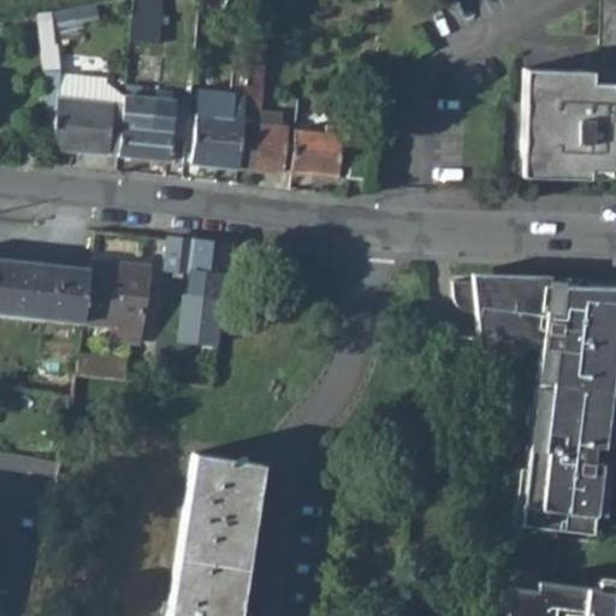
[(130,0),(126,39),(161,41),(165,0),(130,0)]
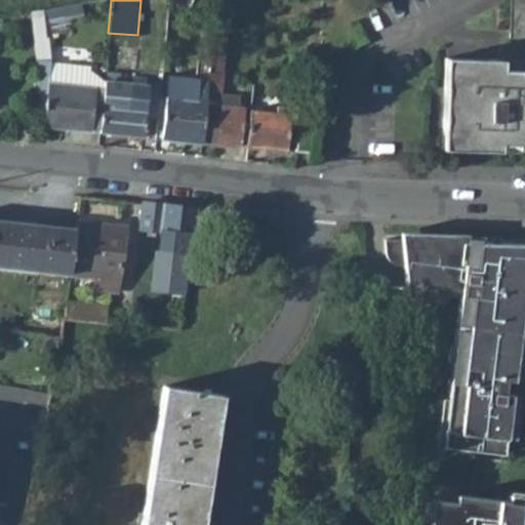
[(168,0),(167,12),(216,1),(215,0),(168,0)]
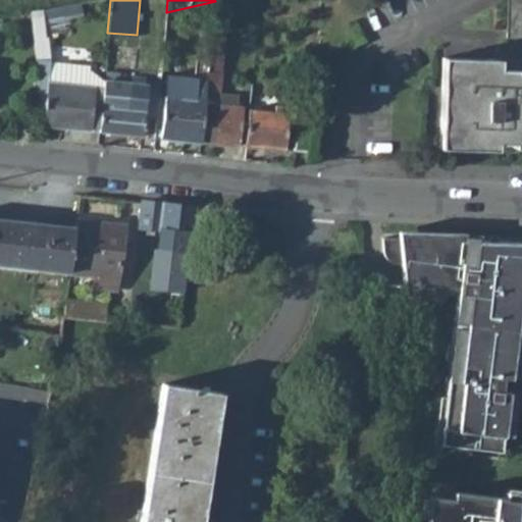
[(521,0),(507,0),(506,39),(521,39),(521,70),(499,69),(499,60),(444,58),(438,149),(496,151),(497,144),(511,145),(511,149),(521,149),(521,0)]
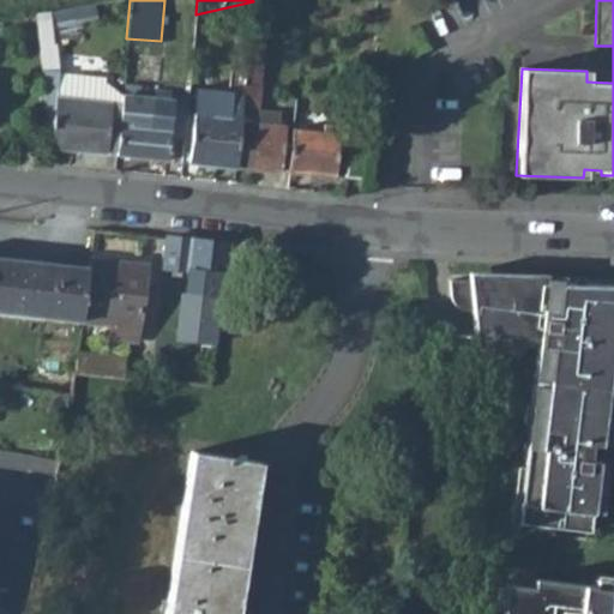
[(35,14),(48,146),(106,152),(109,102),(86,100),(54,96),(55,78),(56,71),(54,70),(48,18),(43,18),(43,12),(35,14)]
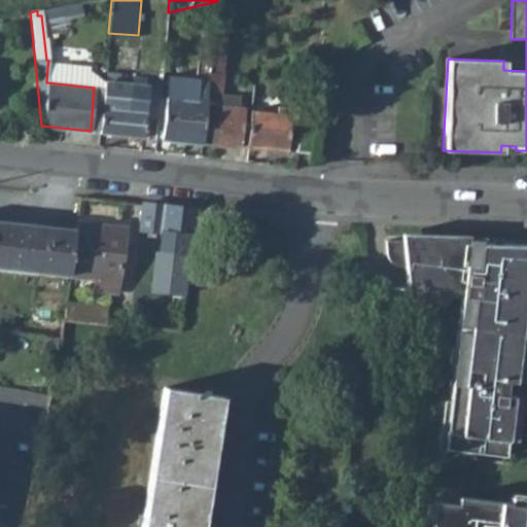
[(213,30),(191,27),(189,51),(192,53),(189,81),(182,81),(180,97),(165,96),(161,138),(201,142),(213,36),(213,30)]
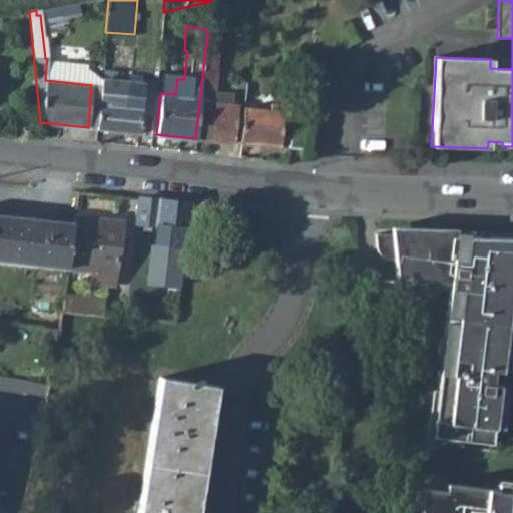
[(207,35),(195,138),(235,141),(239,103),(231,102),(232,94),(216,92),(222,37),(207,35)]
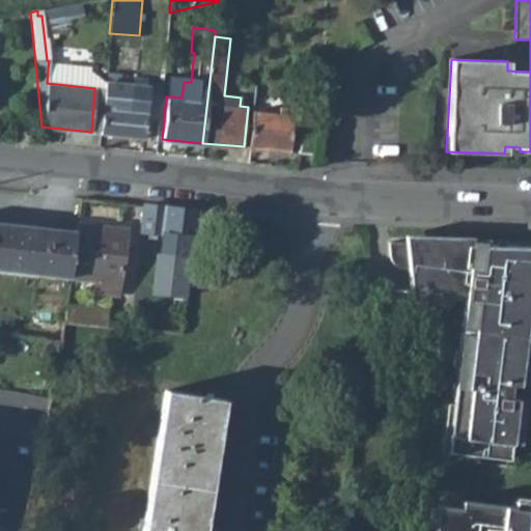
[(75,86),(76,71),(48,67),(47,83),(75,86)]
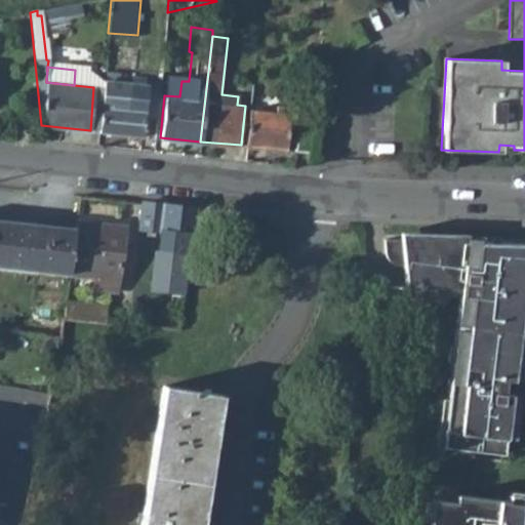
[(143,136),(145,111),(147,85),(104,80),(97,131),(143,136)]
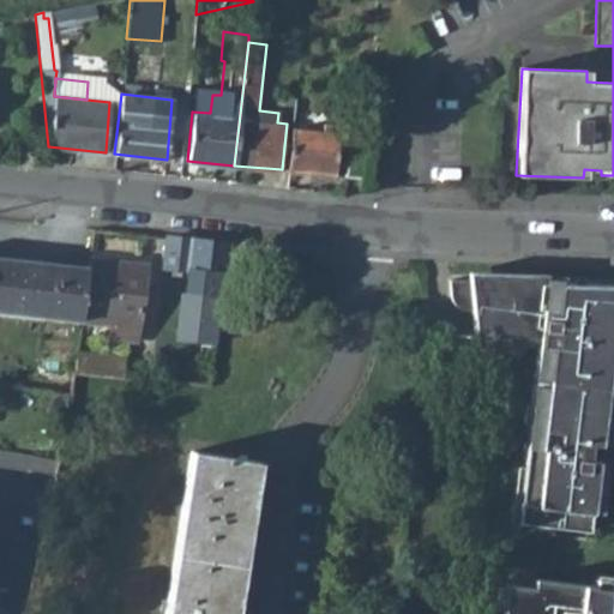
[(172,100),(169,130),(184,132),(186,101),(172,100)]
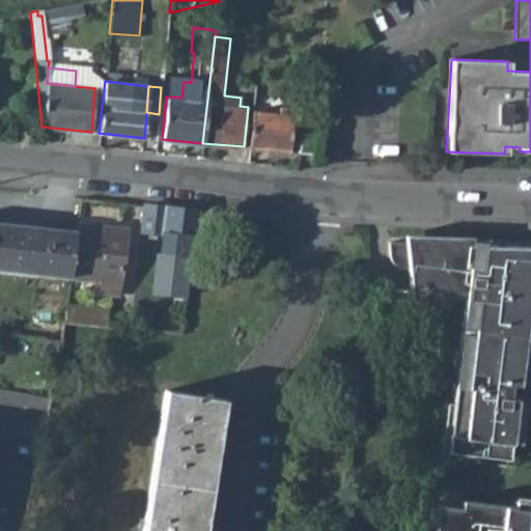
[(298,152),(315,154),(320,103),(314,103),(305,102),(304,102),(298,152)]
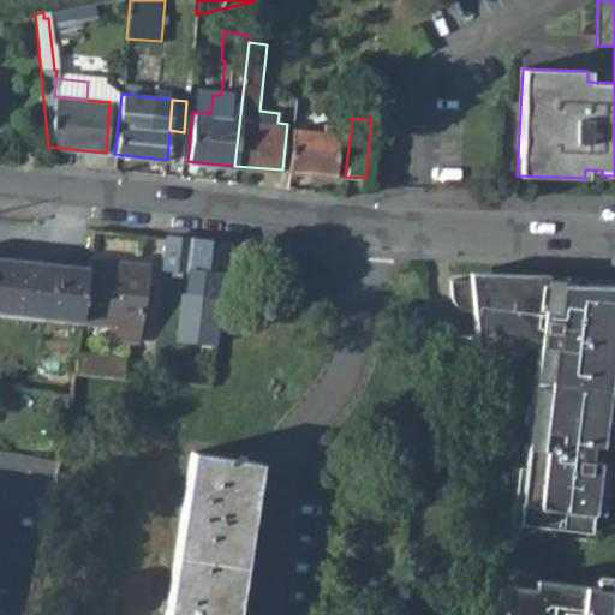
[(323,131),(341,132),(342,125),(324,123),(323,131)]
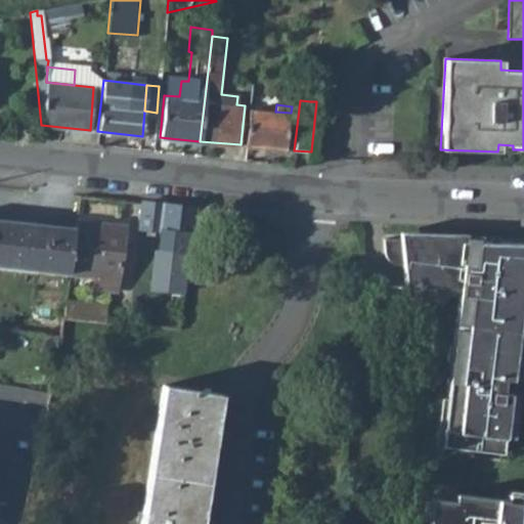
[(246,145),(287,149),(291,113),(275,112),(250,108),(246,145)]
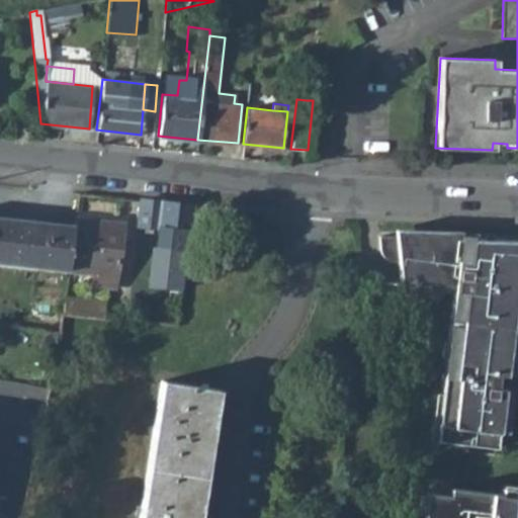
[(182,293),(191,206),(141,200),(138,226),(159,230),(157,250),(171,251),(166,290),(182,293)]
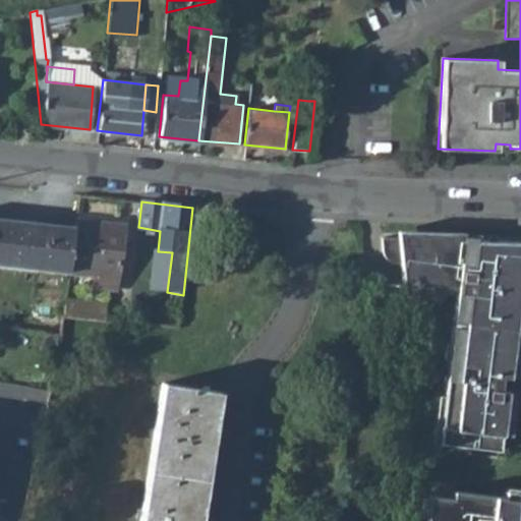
[(74,233),(75,228),(0,219),(0,265),(70,273),(74,233)]
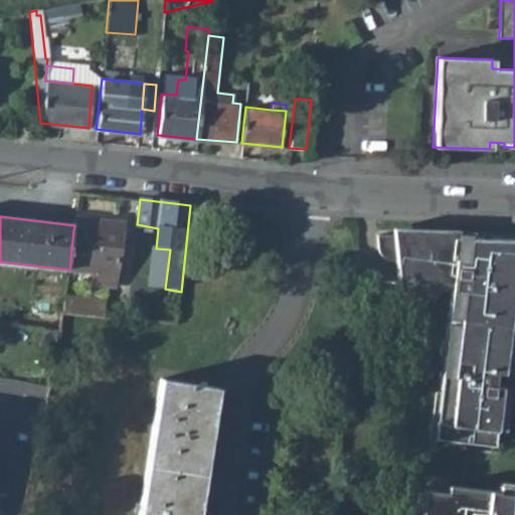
[(115,287),(122,237),(73,230),(69,270),(95,273),(94,284),(115,287)]
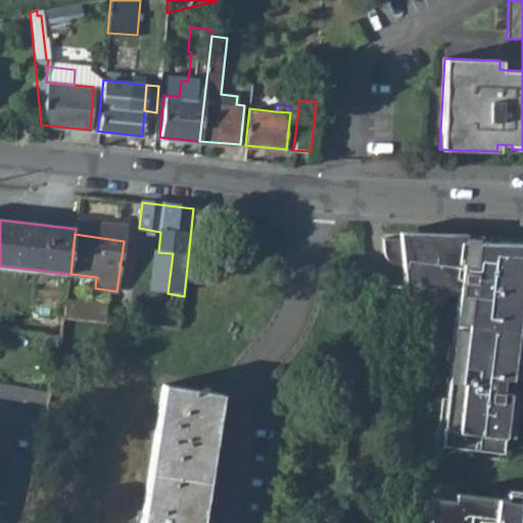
[(522,246),(389,240),(391,255),(400,262),(413,266),(415,290),(467,298),(445,447),(505,455),(511,403),(504,402),(507,379),(514,380),(522,312),(522,311),(515,310),(516,300),(522,301),(522,246)]
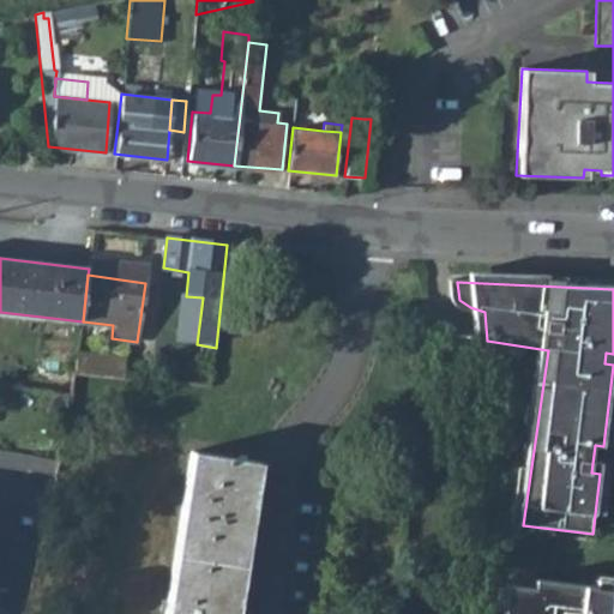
[(125,379),(127,357),(78,354),(76,375),(125,379)]
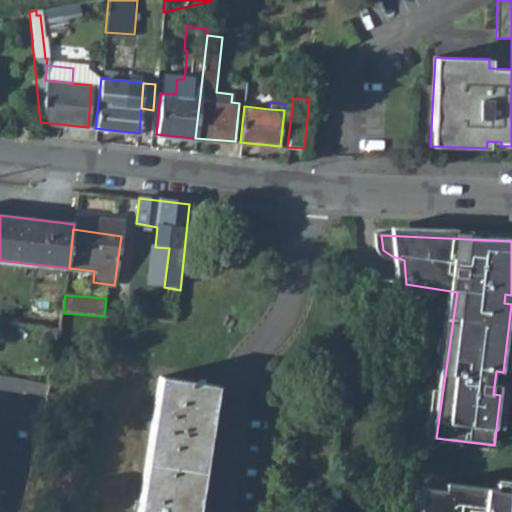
[(503,372),(496,371),(493,394),(500,395),(503,372)]
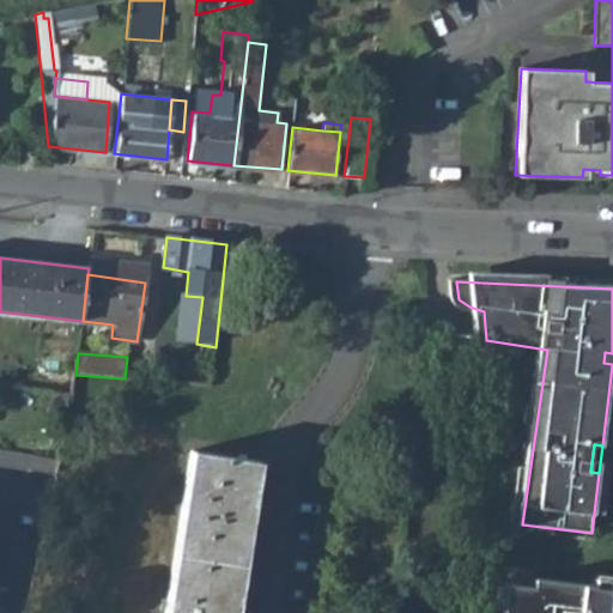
[(192,449),(163,612),(226,612),(254,460),(192,449)]
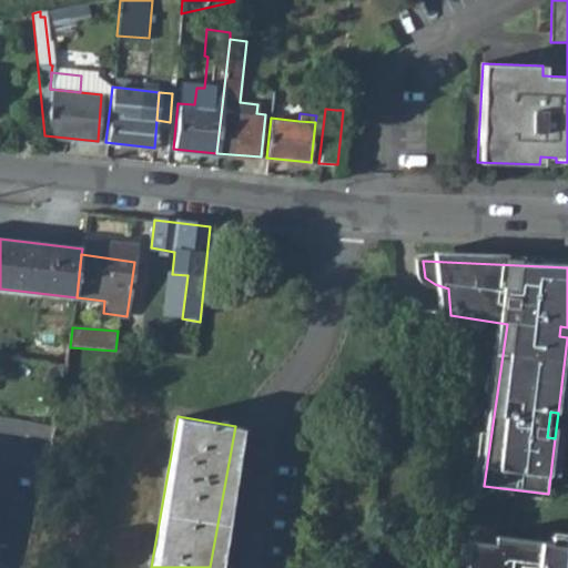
[(499,546),(475,544),(473,567),(567,567),(567,547),(500,543),(499,546)]
